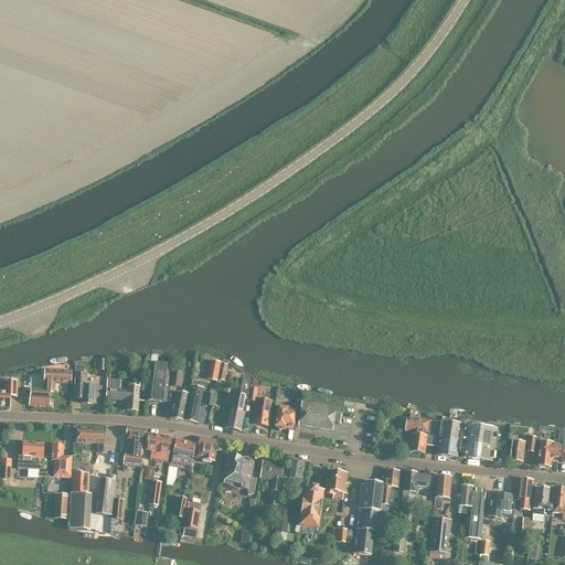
[(208,376),(208,377),(215,380),(216,377),(220,362),(211,360),(208,376)]
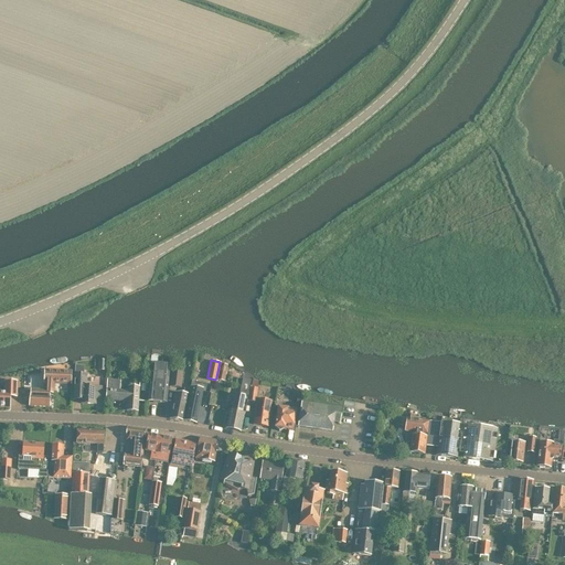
[(147,400),(166,402),(170,364),(150,362),(147,400)]
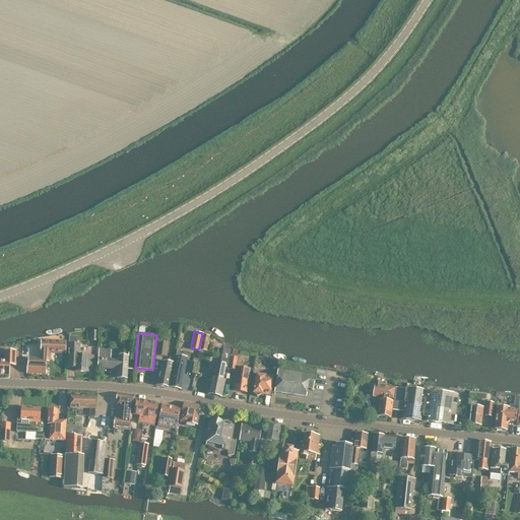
[(68,334),(68,342),(76,343),(77,335),(68,334)]
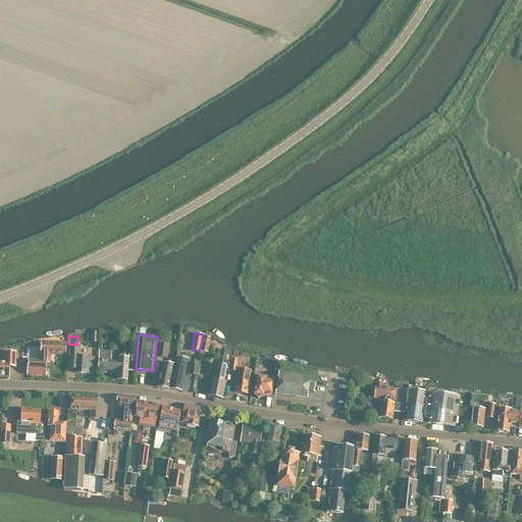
[(41,341),(40,353),(49,353),(64,354),(65,342),(41,341)]
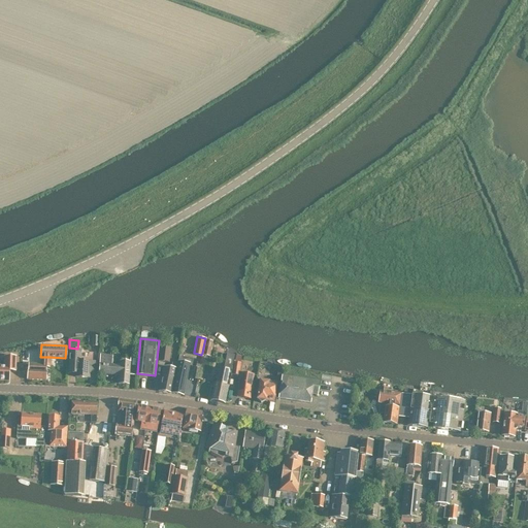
[(158,360),(169,362),(170,347),(160,345),(158,360)]
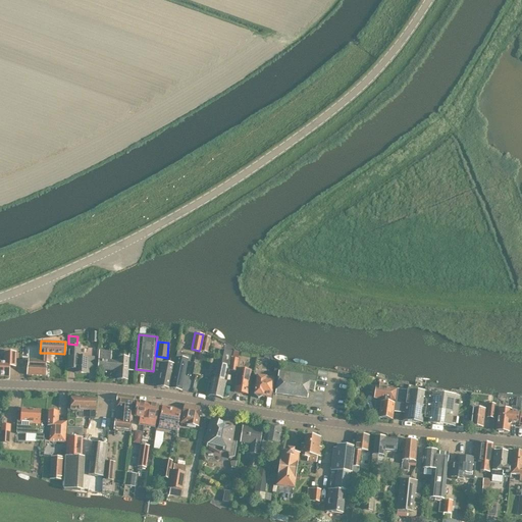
[(67,358),(67,368),(73,368),(73,371),(88,372),(88,368),(93,368),(93,366),(93,359),(93,357),(79,356),(80,345),(76,345),(68,344),(67,358)]
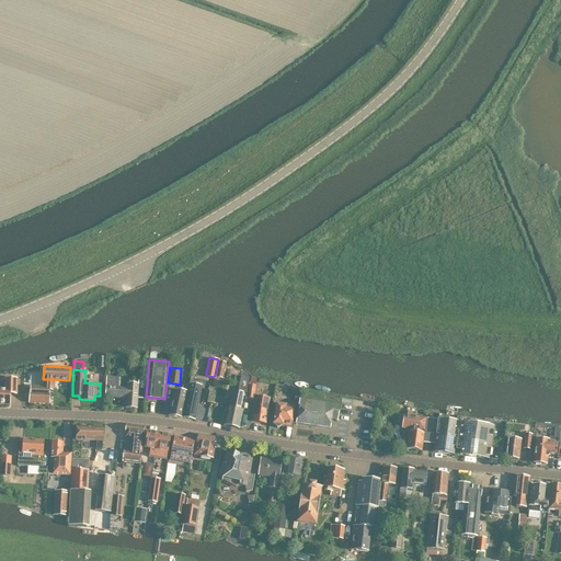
[(0,403),(9,403),(10,392),(15,393),(16,378),(23,378),(23,371),(13,371),(13,377),(4,377),(4,375),(0,375),(0,403)]
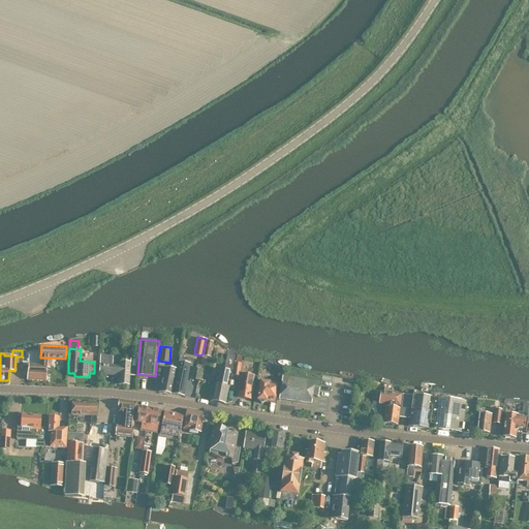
[(112,364),(113,354),(100,353),(98,373),(119,375),(118,383),(128,384),(129,374),(136,375),(137,356),(135,356),(135,353),(130,353),(130,356),(130,361),(120,360),(119,364),(112,364)]
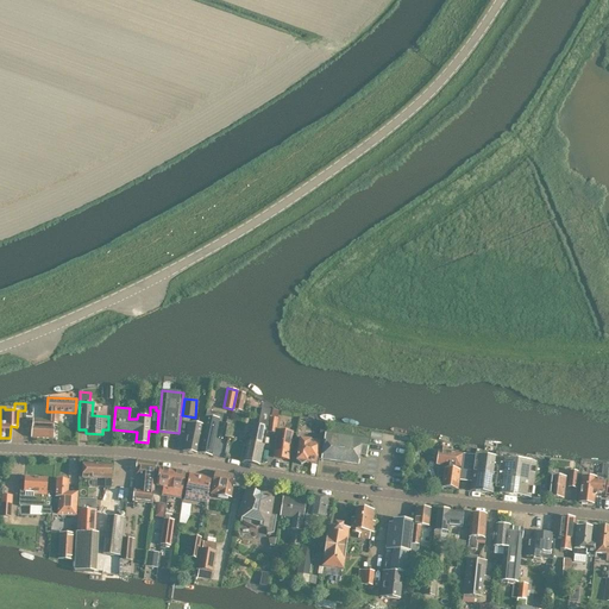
[(249,432),(248,440),(263,444),(270,408),(261,407),(257,425),(250,422),(250,424),(246,422),(245,431),(249,432)]
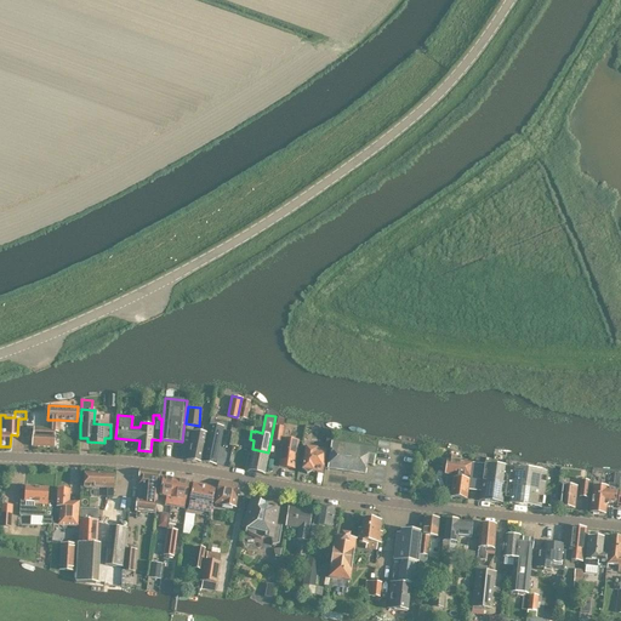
[(201,461),(215,463),(222,428),(226,429),(227,421),(210,417),(209,423),(206,432),(208,432),(201,461)]
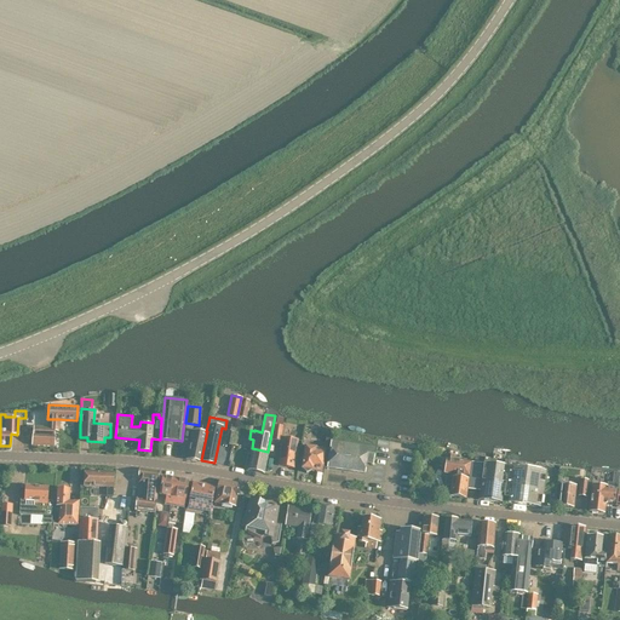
[(33,425),(32,443),(53,445),(55,430),(55,428),(58,428),(58,419),(47,419),(47,426),(33,425)]
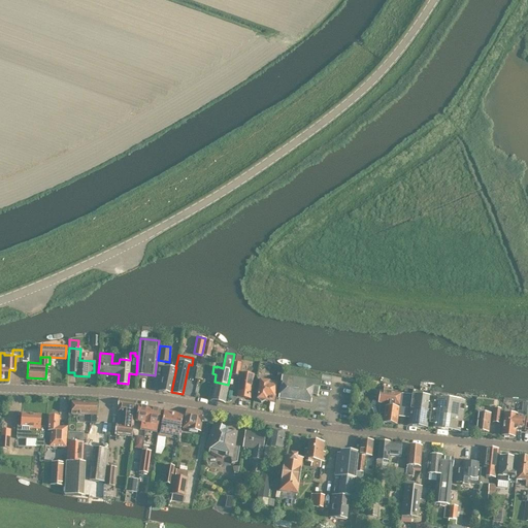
[(268,380),(268,376),(262,376),(262,378),(259,378),(256,398),(257,398),(261,402),(265,399),(273,401),(274,397),(275,390),(279,390),(283,372),(283,371),(283,369),(284,365),(277,364),(276,372),(276,381),(268,380)]
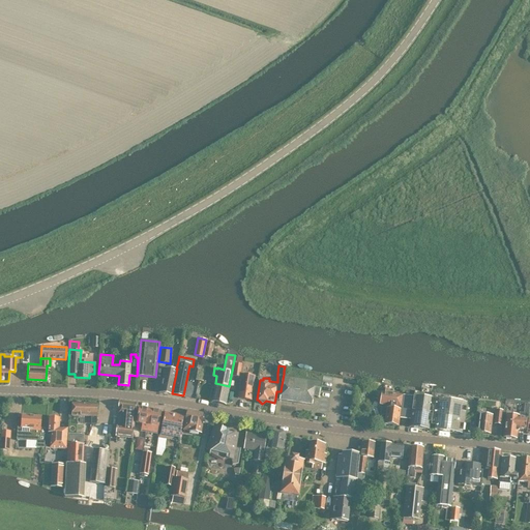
[(158,391),(172,393),(177,369),(176,369),(164,366),(158,391)]
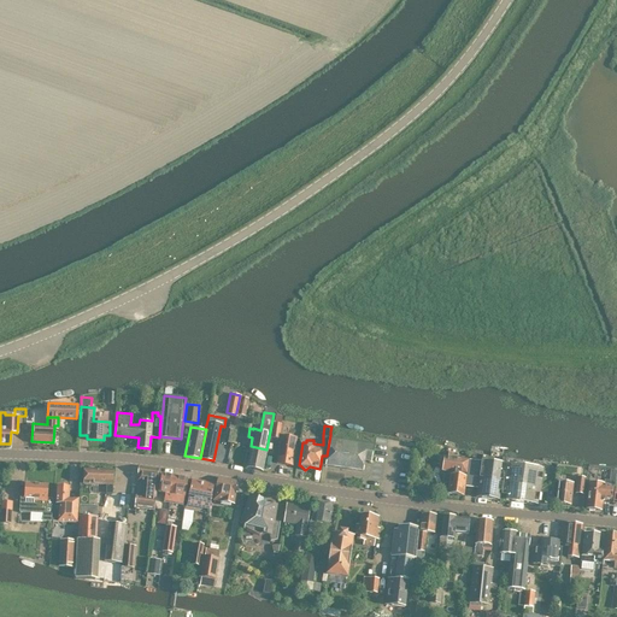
[(325,465),(362,470),(364,458),(370,459),(372,444),(342,440),(342,434),(330,432),(330,434),(330,435),(327,456),(322,456),(321,464),(325,464),(325,465)]
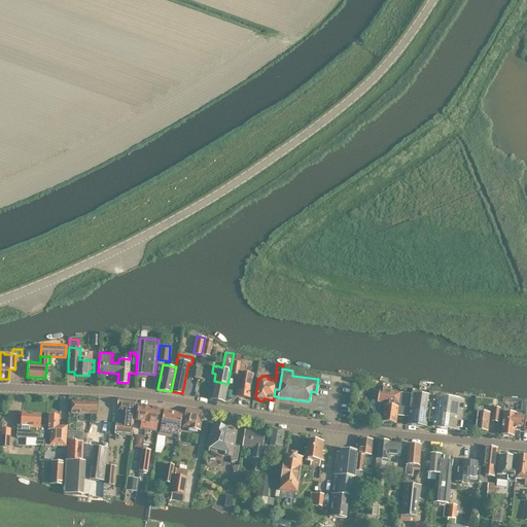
[(237,395),(249,396),(252,373),(240,371),(237,395)]
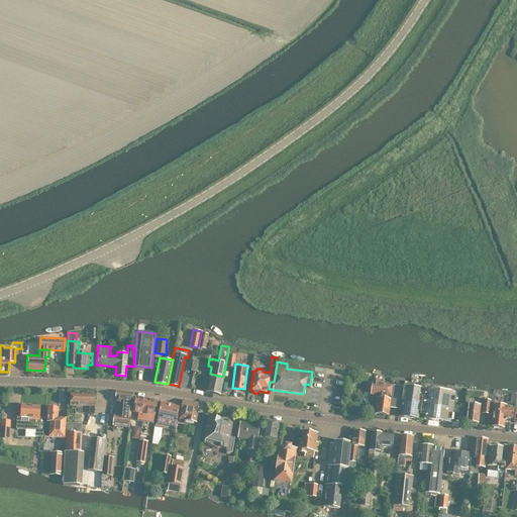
[(206,391),(219,394),(223,377),(210,374),(206,391)]
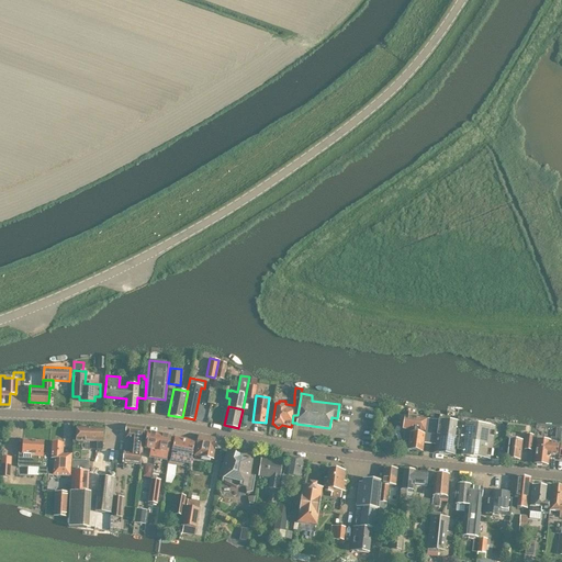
[(409,430),(407,448),(422,450),(423,442),(425,433),(424,433),(426,418),(404,415),(403,428),(411,429),(411,430),(409,430)]
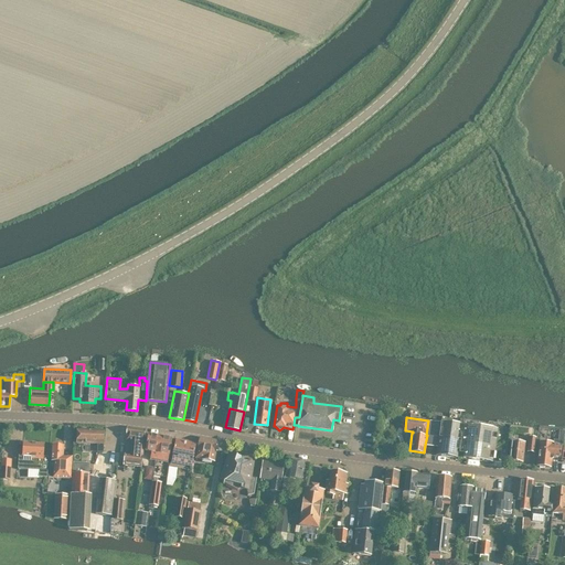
[(425,445),(437,446),(436,454),(458,457),(462,424),(440,422),(429,419),(427,435),(425,445)]
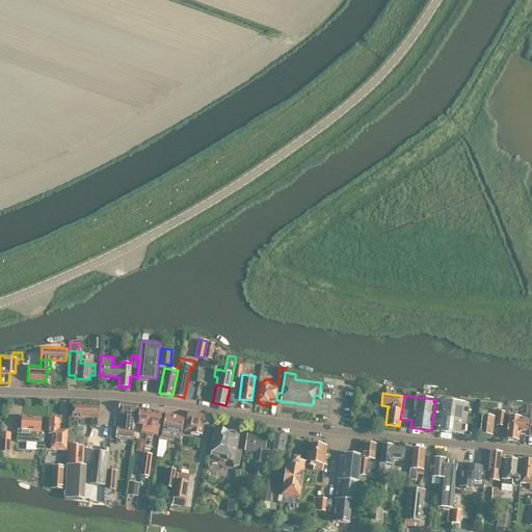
[(468,403),(441,400),(435,399),(431,430),(463,434),(468,403)]
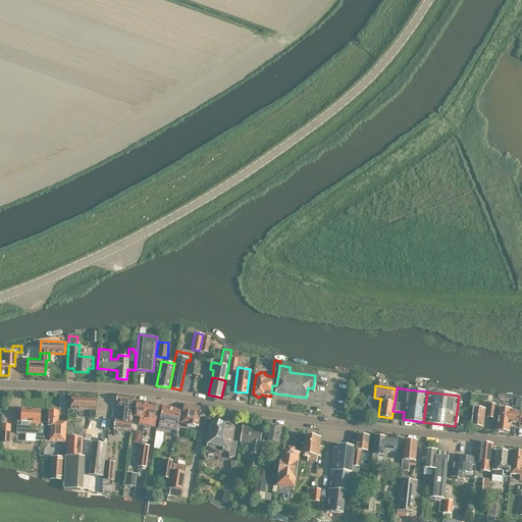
[(115,406),(123,407),(132,408),(133,396),(116,394),(115,406)]
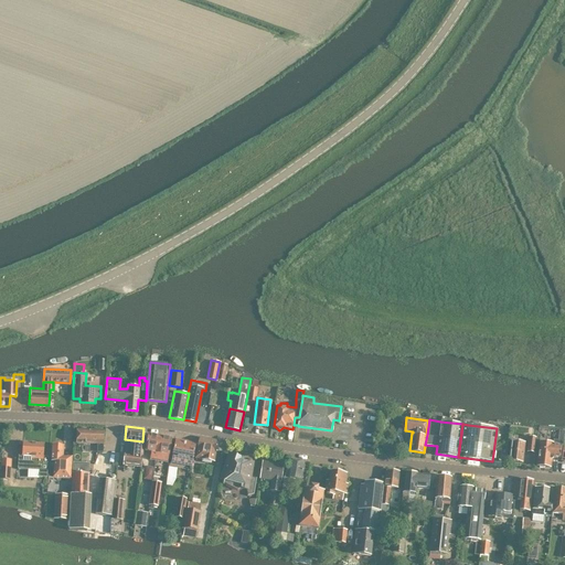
[(97,450),(103,451),(103,429),(76,428),(76,443),(97,443),(97,450)]
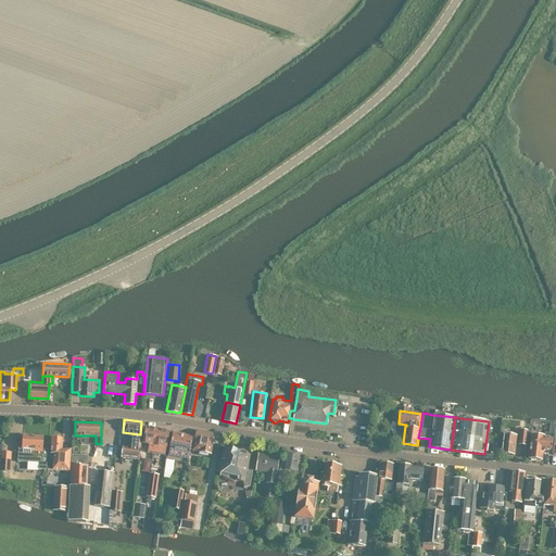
[(149,444),(147,452),(152,453),(154,442),(156,428),(146,426),(142,443),(149,444)]
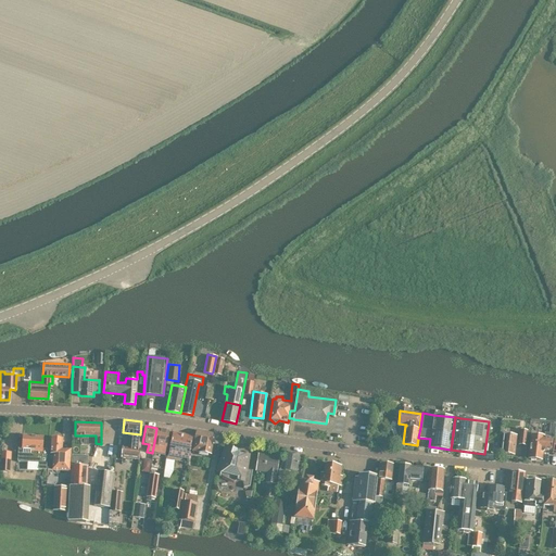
[(152,453),(164,455),(165,446),(166,447),(168,430),(156,428),(154,442),(152,453)]
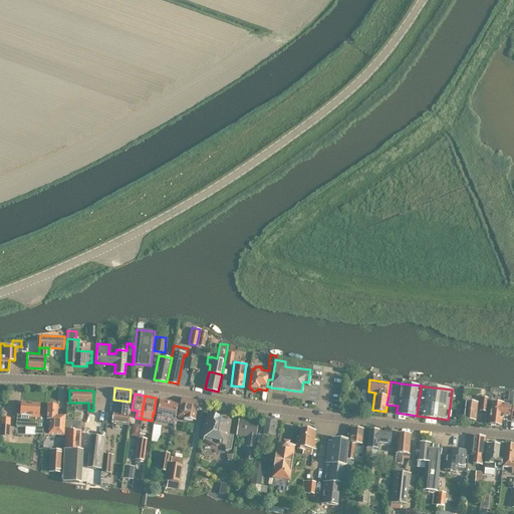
[(479,410),(485,411),(487,397),(481,396),(479,410)]
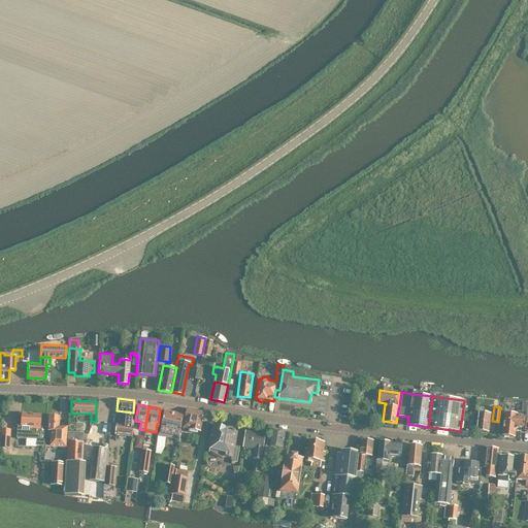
[(182,427),(200,430),(203,410),(186,407),(182,427)]
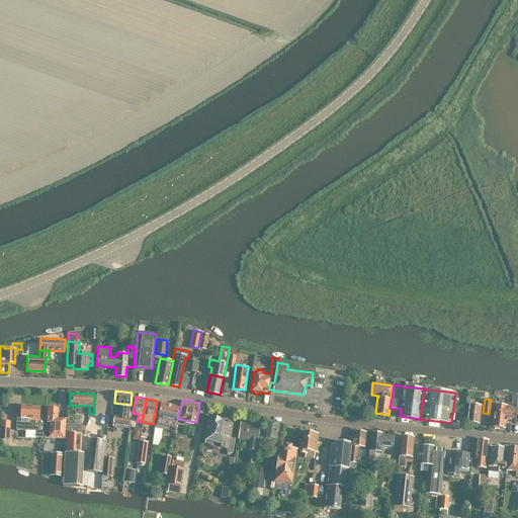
[(176,419),(179,405),(161,402),(158,416),(156,424),(175,427),(176,419)]
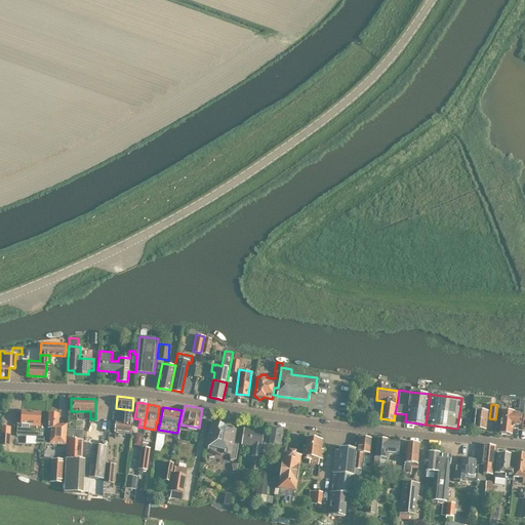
[(472,428),(485,429),(487,410),(474,408),(472,428)]
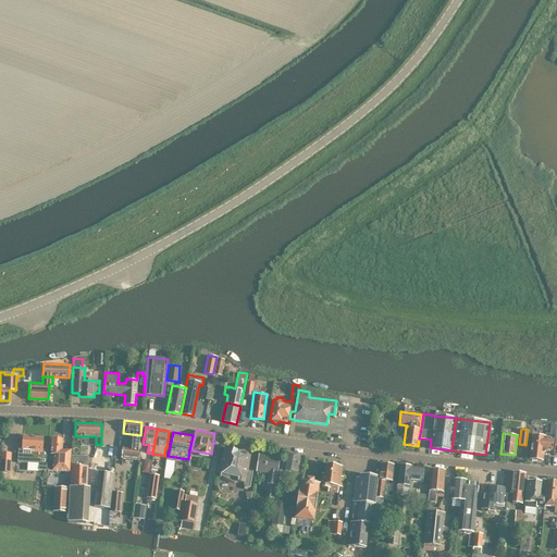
[(132,434),(131,447),(139,448),(140,435),(132,434)]
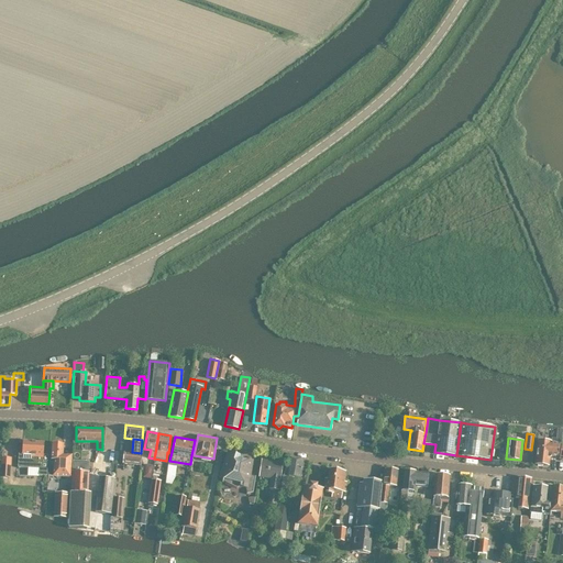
[(537,463),(537,464),(541,465),(542,464),(548,465),(549,457),(552,454),(558,455),(559,448),(559,441),(537,439),(534,463),(537,463)]
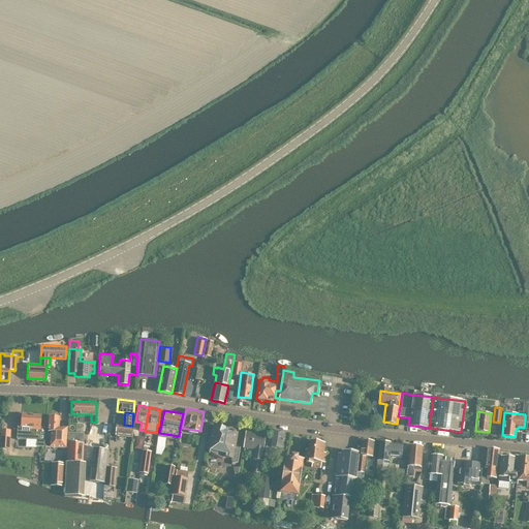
[(17,425),(16,438),(26,439),(36,439),(36,445),(43,446),(44,427),(39,427),(40,415),(32,414),(22,413),(21,426),(17,425)]
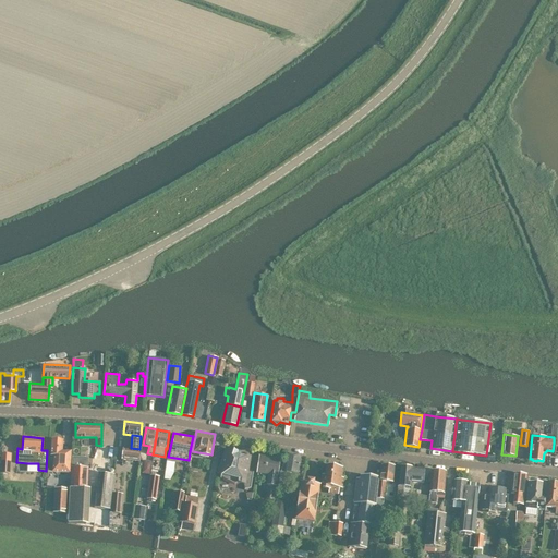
[(52,455),(51,471),(69,472),(70,450),(61,449),(62,439),(51,438),(50,455),(52,455)]
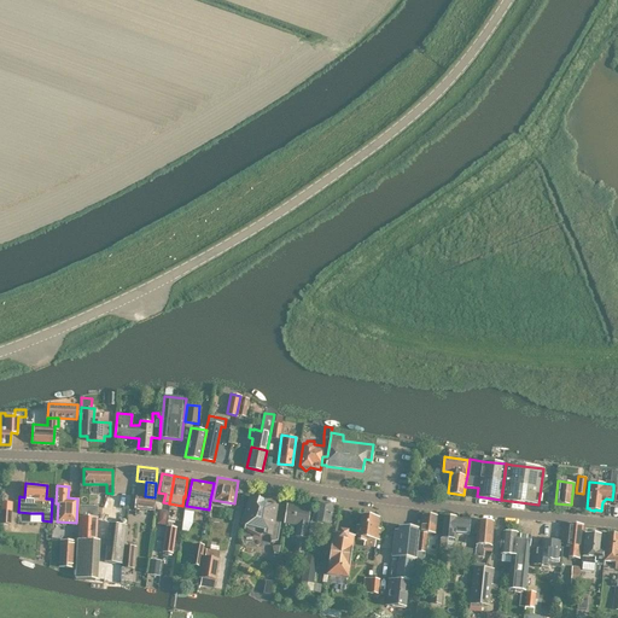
[(134,507),(153,509),(155,497),(145,496),(135,495),(134,507)]
